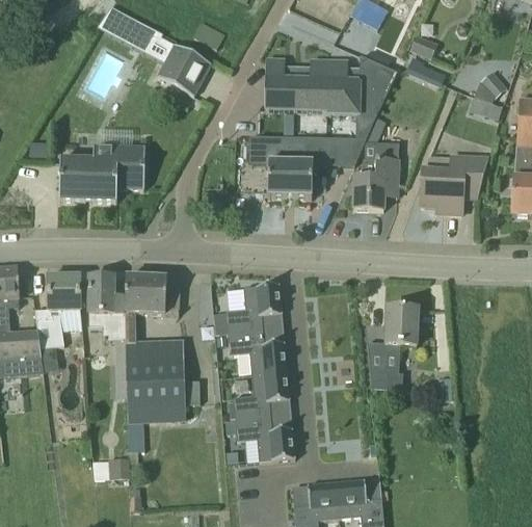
[(1,0),(14,9),(16,10),(23,0),(1,0)]
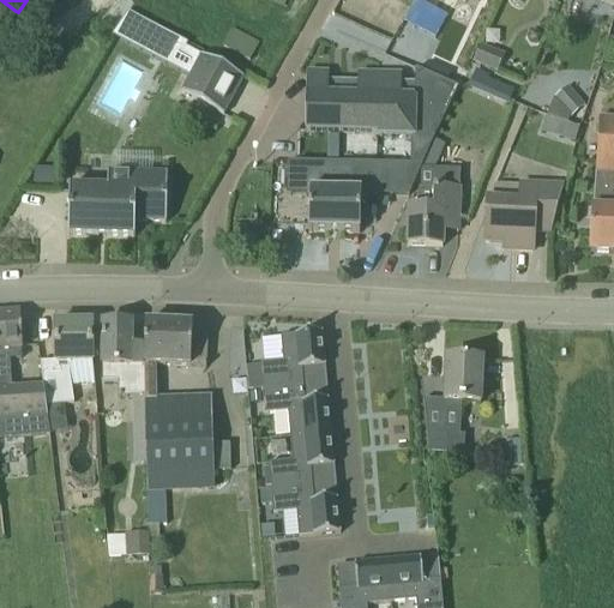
[(414,0),(407,16),(435,31),(447,8),(429,0),(414,0)]
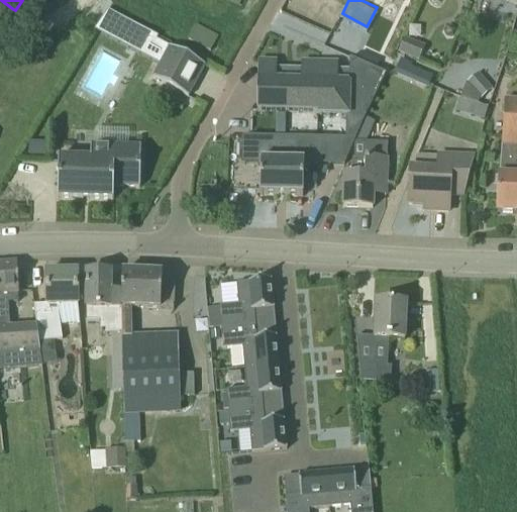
[(480,0),(479,10),(501,14),(503,0),(480,0)]
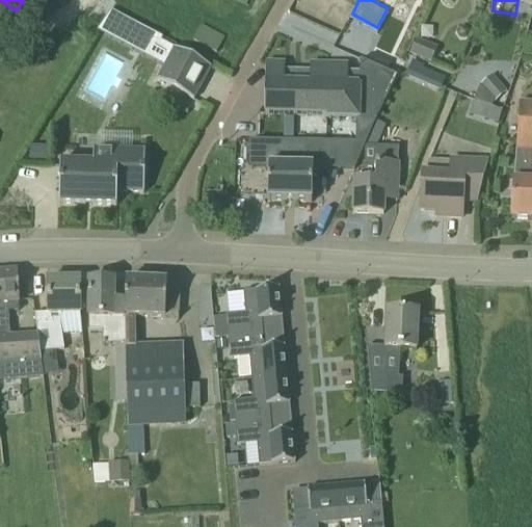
[(112,2),(100,25),(161,57),(171,38),(160,33),(162,28),(112,2)]
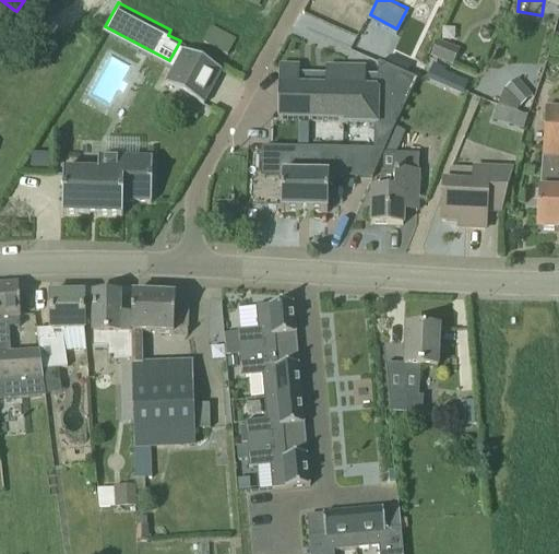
[(301,9),(296,23),(347,46),(354,33),(301,9)]
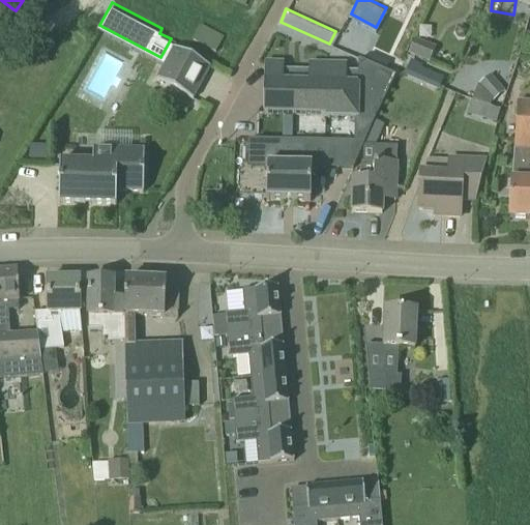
[(215,49),(225,31),(219,29),(202,20),(197,29),(193,36),(215,49)]
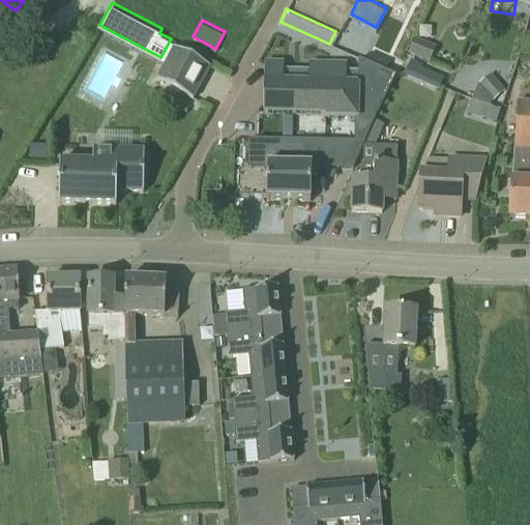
[(415,34),(408,51),(429,59),(436,44),(415,34)]
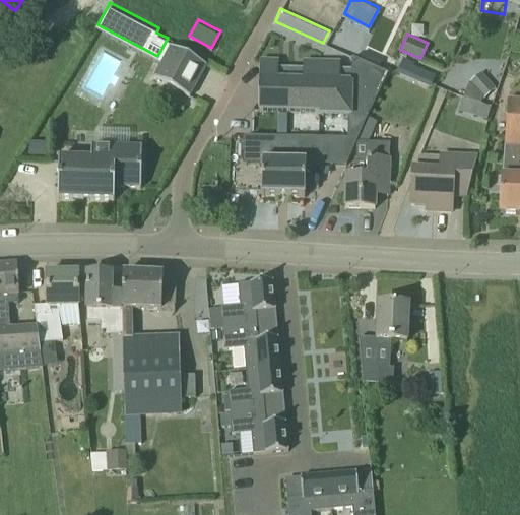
[(153,74),(163,79),(190,93),(207,62),(171,43),(153,74)]
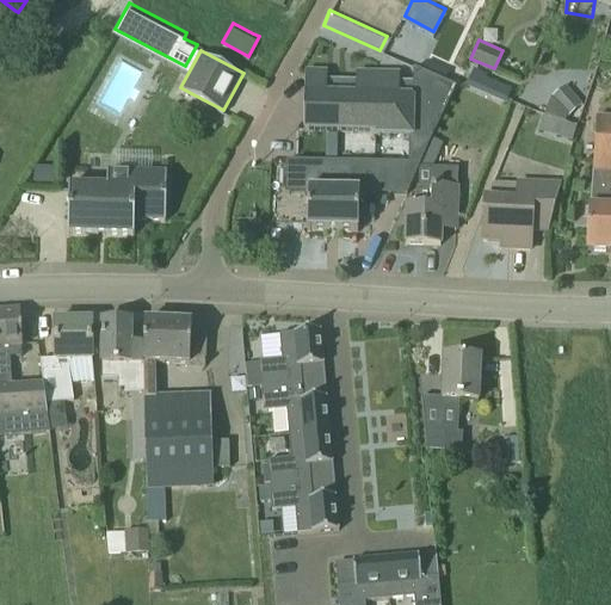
[(486,68),(474,63),(467,80),(505,97),(512,82),(486,71),(486,68)]
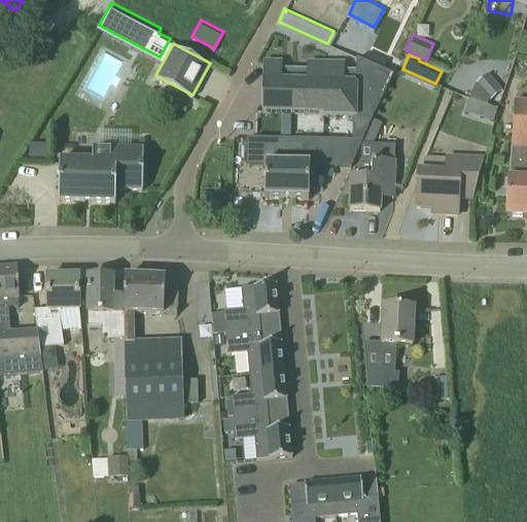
[(369,57),(349,56),(349,68),(348,100),(380,101),(394,68),(369,57)]
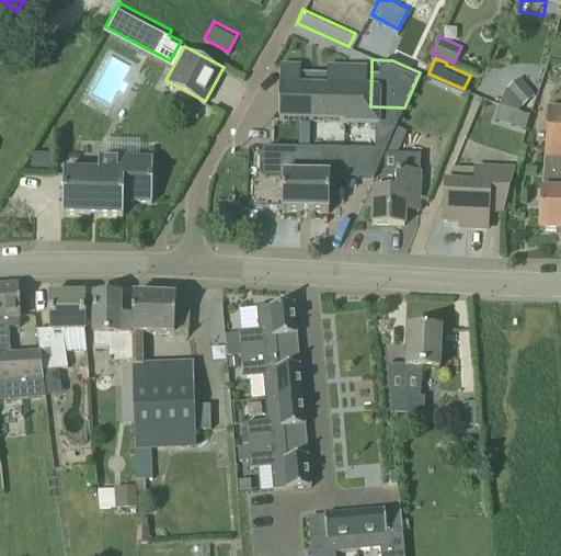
[(298,60),(278,60),(278,104),(370,106),(371,72),(357,72),(357,61),(321,60),(321,83),(309,83),(297,82),(298,60)]
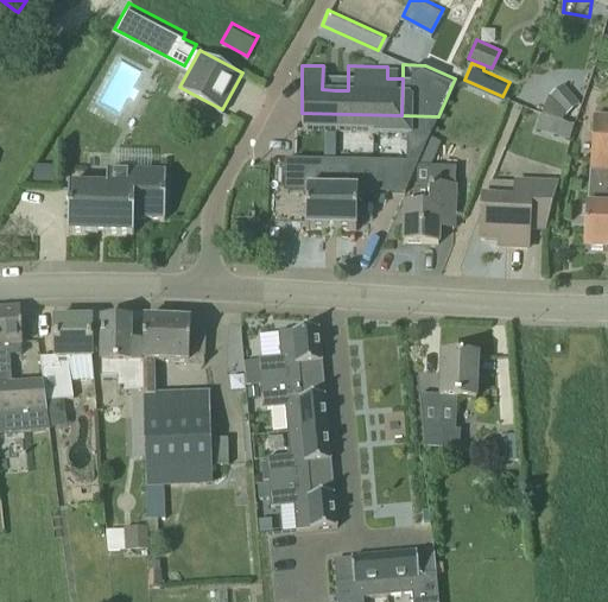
[(565,113),(580,101),(563,81),(549,93),(543,107),(565,113)]
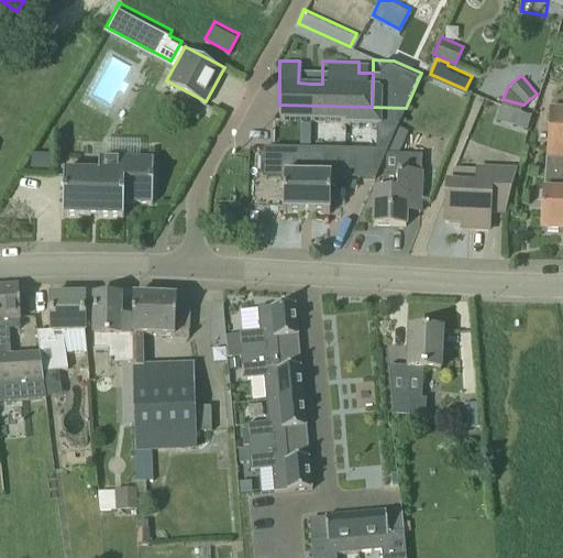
[(533,109),(501,100),(497,113),(529,123),(533,109)]
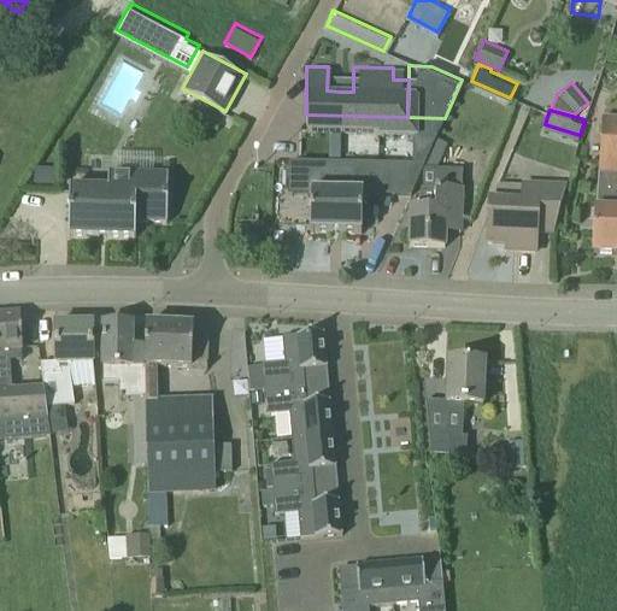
[(616,112),(600,111),(595,203),(593,248),(616,250),(616,112)]
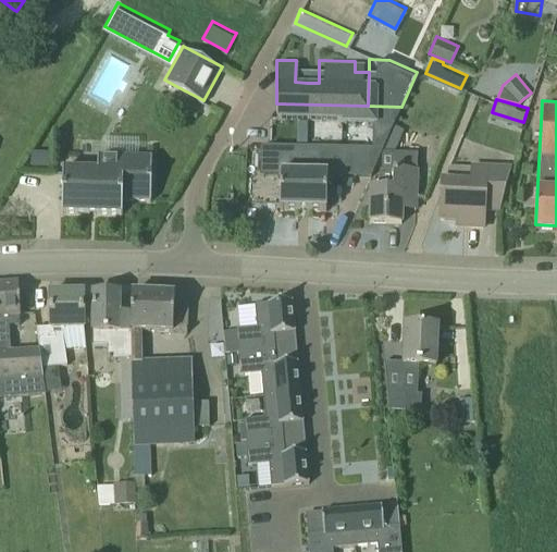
[(382,148),(383,145),(342,145),(334,145),(288,145),(287,170),(280,169),(280,207),(325,208),(325,175),(369,176),(381,152),(382,148)]
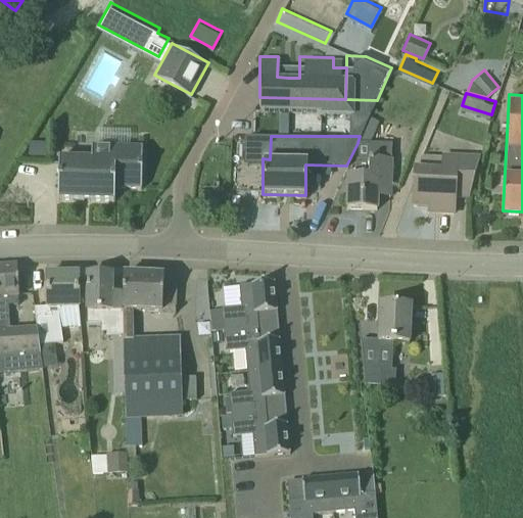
[(346,205),(377,206),(377,187),(391,188),(392,156),(391,156),(391,140),(359,139),(358,143),(357,156),(355,156),(354,175),(347,175),(346,205)]
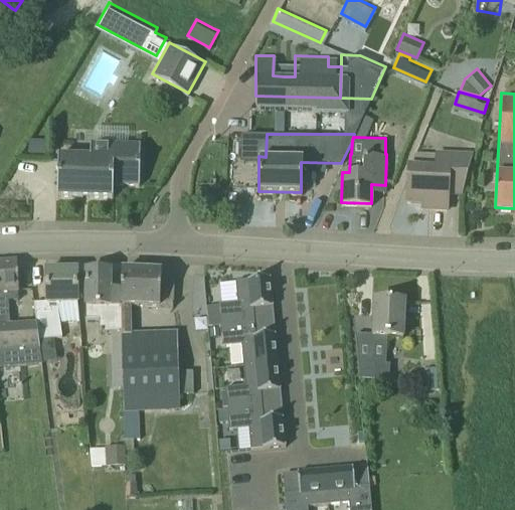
[(90,153),(57,152),(56,193),(113,195),(113,182),(139,182),(140,142),(90,140),(90,153)]
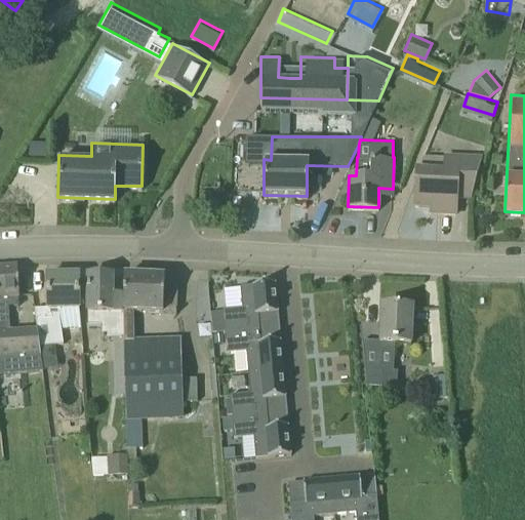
[(438,205),(441,205),(440,210),(455,211),(456,195),(471,195),(482,156),(444,154),(443,172),(416,171),(414,204),(438,205)]
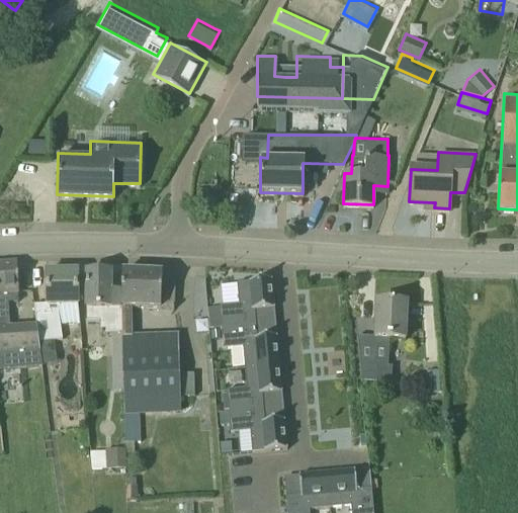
[(16,259),(0,259),(0,291),(18,290),(16,259)]
